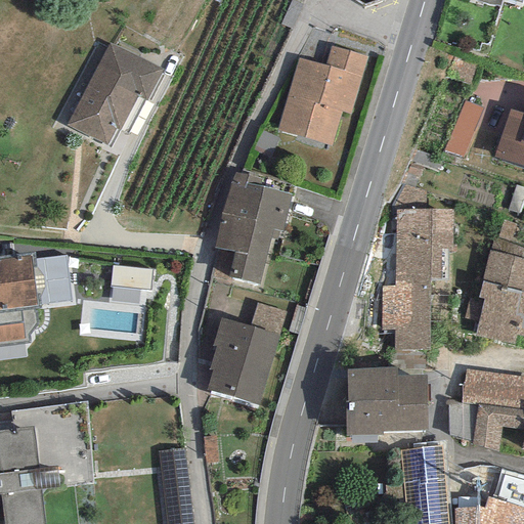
[(146,101),(163,71),(108,43),(67,125),(106,145),(116,128),(120,130),(137,96),(146,101)]
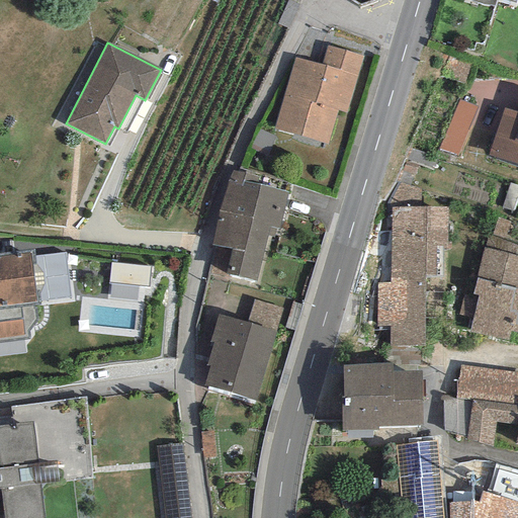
[(363,57),(326,47),(321,65),(294,58),(273,128),(328,145),(338,111),(346,113),(363,57)]
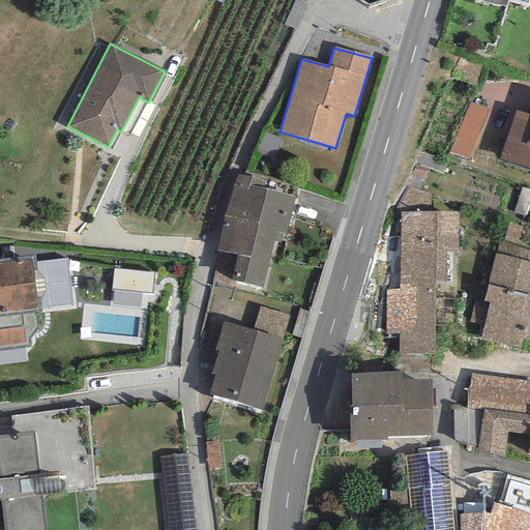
[(467,159),(490,110),(470,102),(448,153),(467,159)]
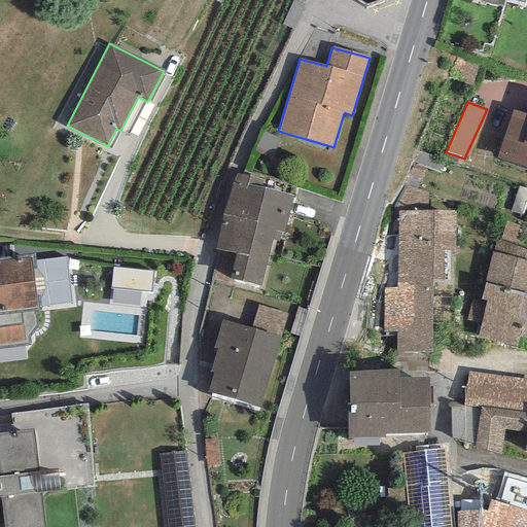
[(526,115),(513,111),(496,157),(526,168),(526,115)]
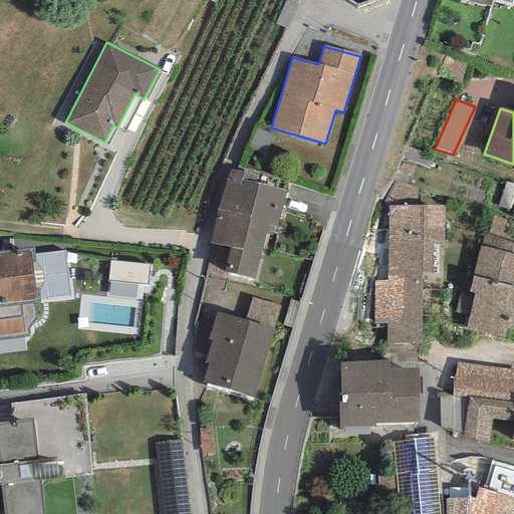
[(224,271),(254,279),(265,234),(268,225),(273,227),(276,227),(285,192),(241,180),(243,172),(230,170),(217,208),(209,243),(230,247),(224,271)]
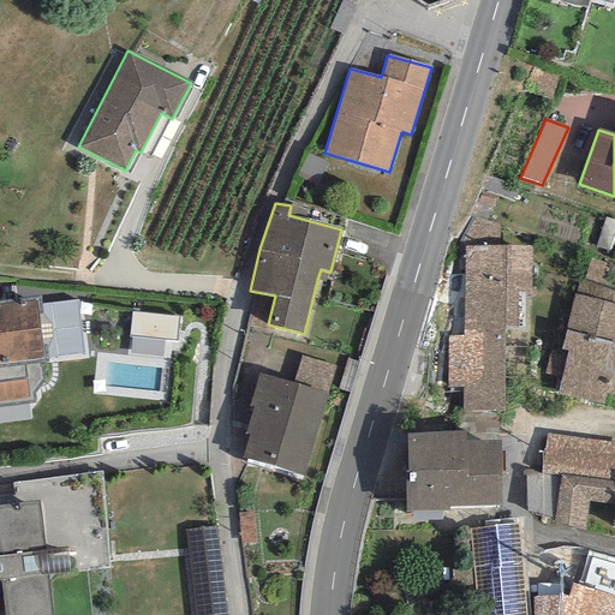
[(531,248),(465,246),(464,336),(448,336),(447,388),(463,388),(463,411),(502,412),(503,328),(517,329),(518,292),(530,292),(531,248)]
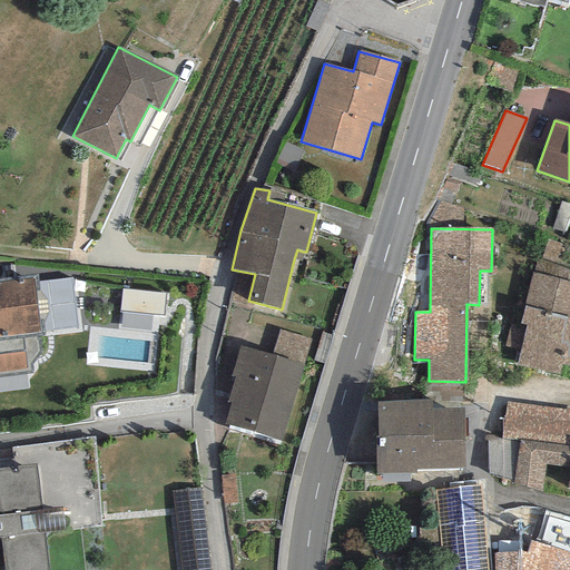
[(569,279),(531,272),(520,325),(511,324),(505,346),(519,351),(517,364),(560,373),(562,363),(569,364),(569,279)]
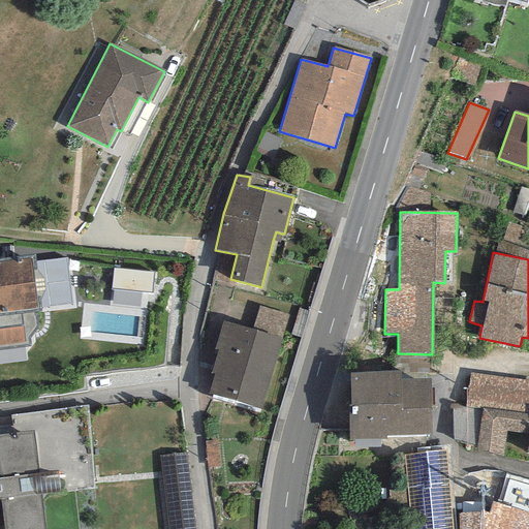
[(71,256),(36,257),(37,306),(73,305),(71,256)]
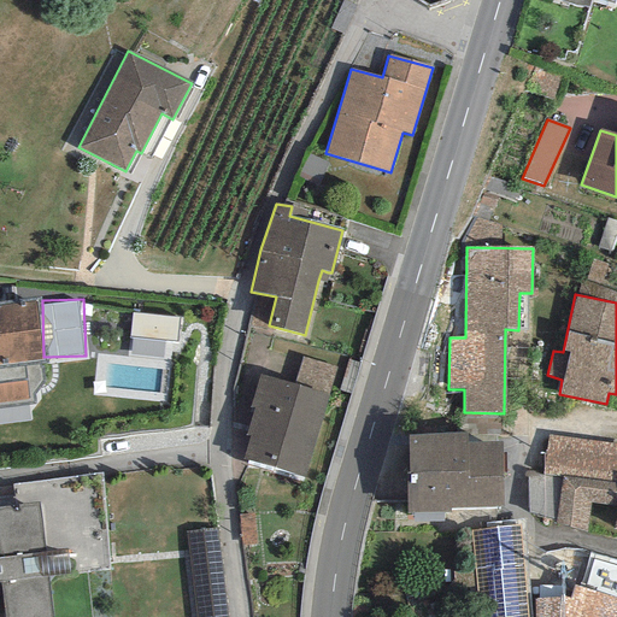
[(0,365),(40,362),(42,360),(36,301),(0,305),(0,365)]
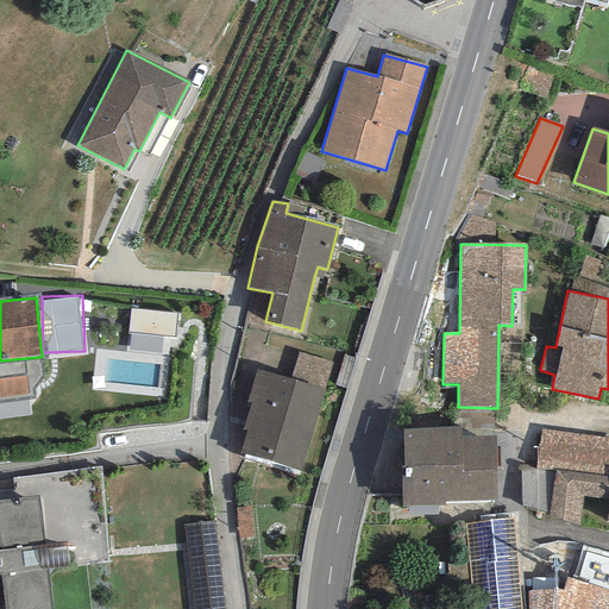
[(176,313),(130,308),(127,334),(174,339),(176,313)]
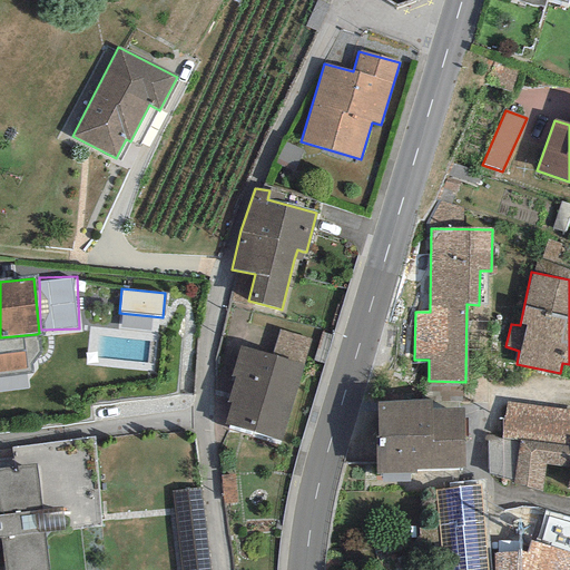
[(311,340),(278,330),(272,355),(303,364),(311,340)]
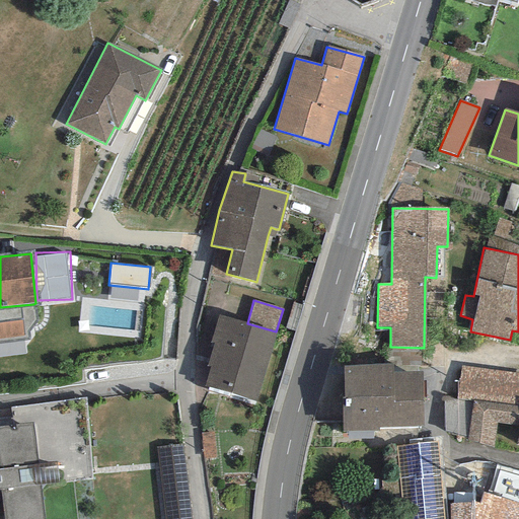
[(36,320),(33,304),(0,307),(0,345),(28,341),(28,332),(36,320)]
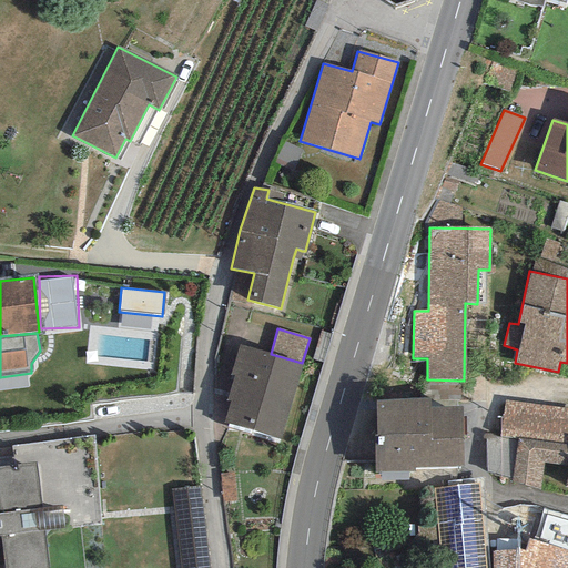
[(280,439),(302,363),(271,354),(239,344),(230,374),(234,375),(226,401),(230,402),(223,423),(280,439)]
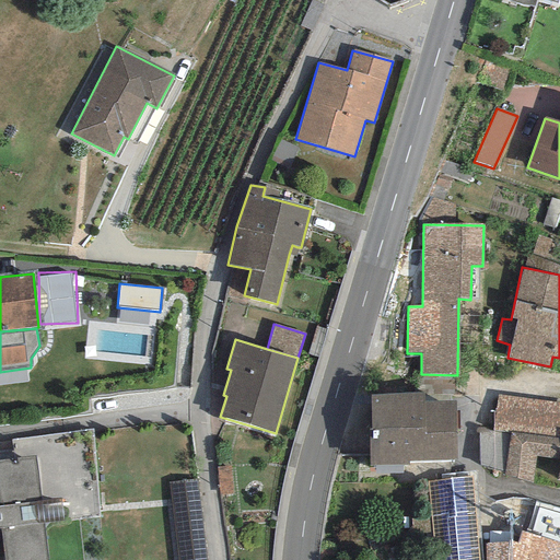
[(423,393),(371,394),(371,438),(369,438),(370,465),(410,465),(410,461),(457,461),(456,401),(423,403),(423,393)]
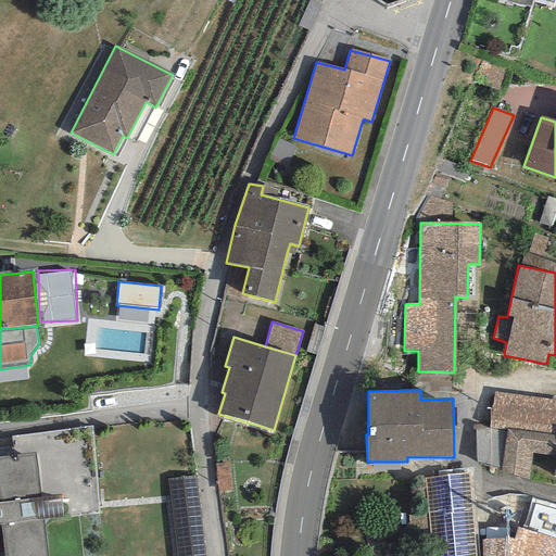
[(555,399),(494,392),(489,428),(508,430),(555,436),(555,399)]
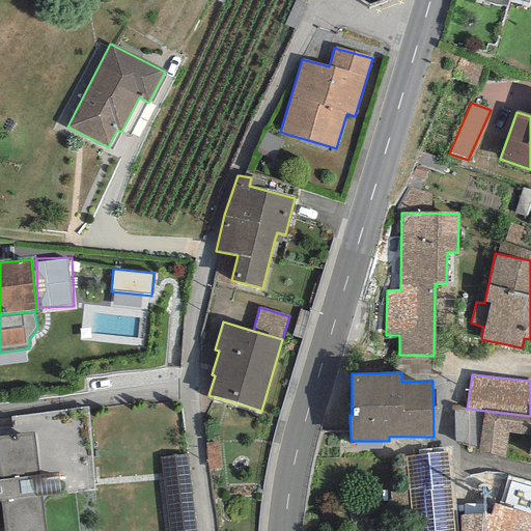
[(467,409),(454,406),(454,441),(477,447),(485,411),(467,409)]
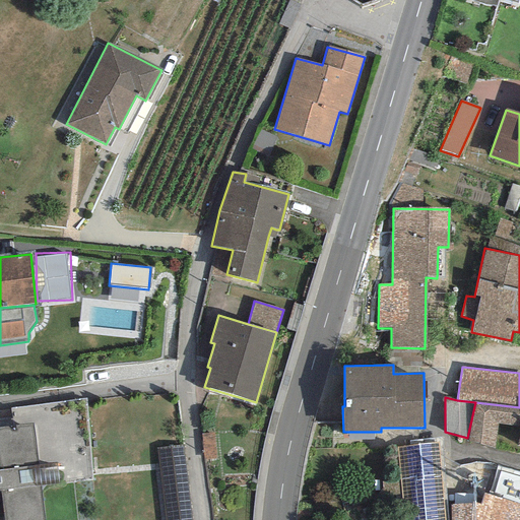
[(498,423),(519,426),(519,407),(475,402),(467,438),(467,441),(494,450),(498,423)]
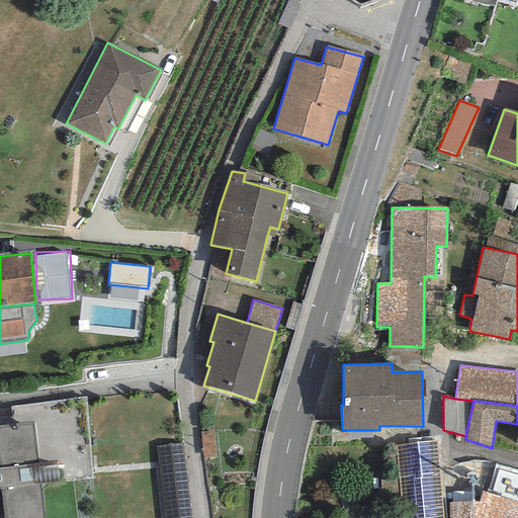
[(37,463),(32,422),(0,426),(0,510),(3,510),(3,517),(44,517),(39,484),(59,482),(56,461),(37,463)]
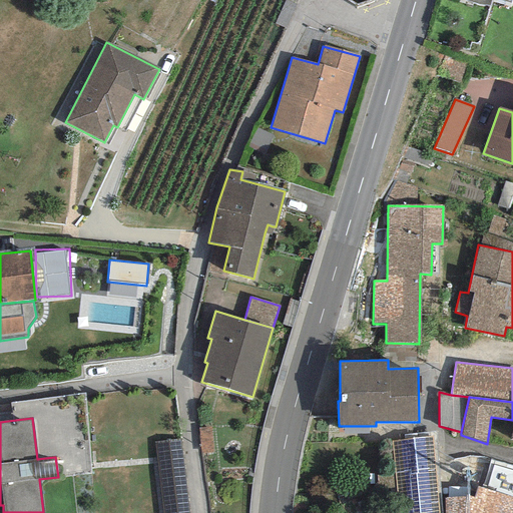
[(211,427),(198,428),(200,454),(213,453),(211,427)]
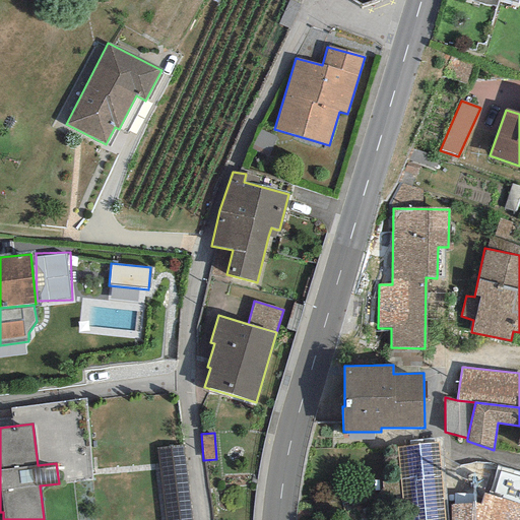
[(445,519),(438,443),(392,447),(398,519),(445,519)]
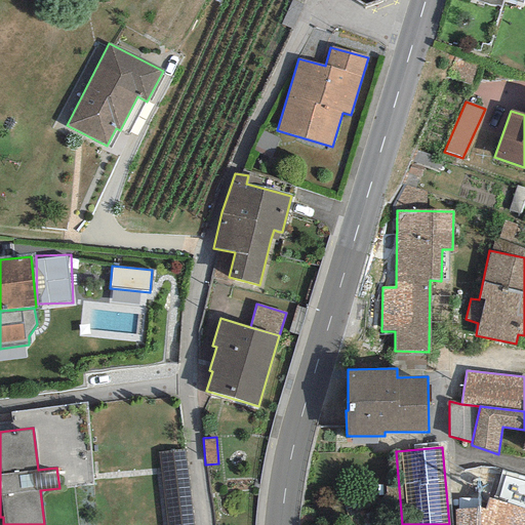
[(193,524),(185,448),(157,451),(165,524),(193,524)]
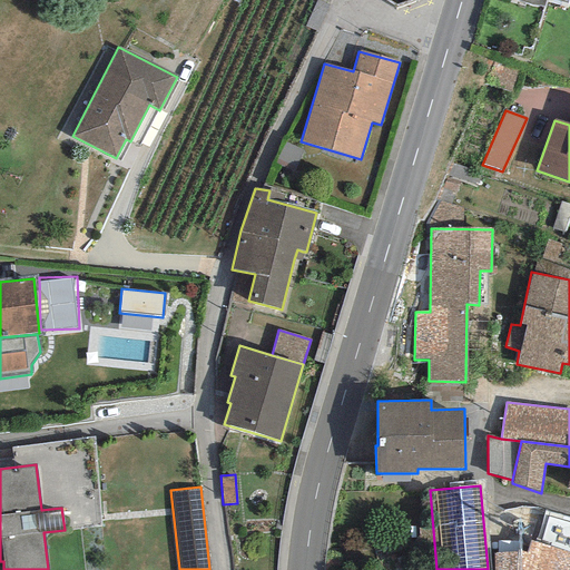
[(569,569),(569,518),(544,510),(534,542),(530,540),(527,552),(493,552),(493,569),(569,569)]
